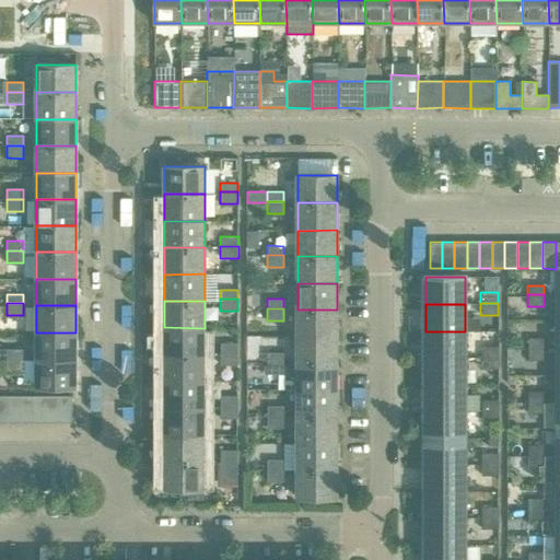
[(337,336),(337,310),(298,310),(298,336),(337,336)]
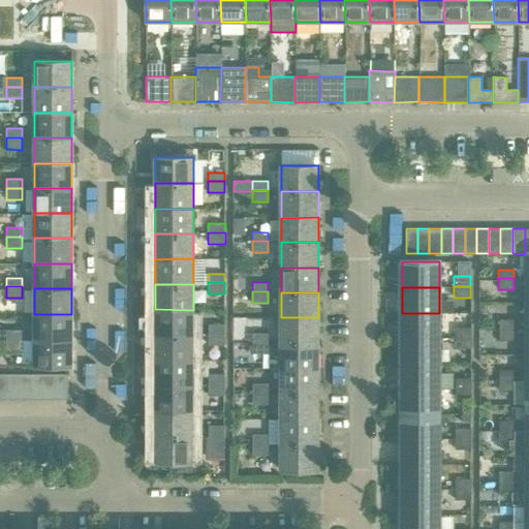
[(193,336),(193,310),(155,309),(155,335),(193,336)]
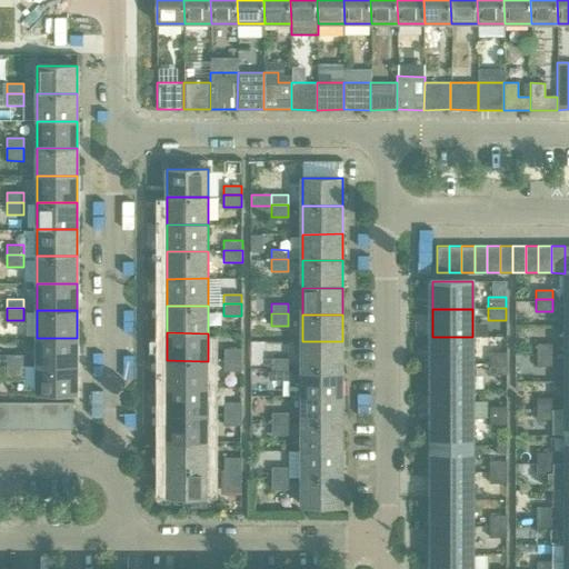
[(472,363),(472,337),(432,337),(432,363),(472,363)]
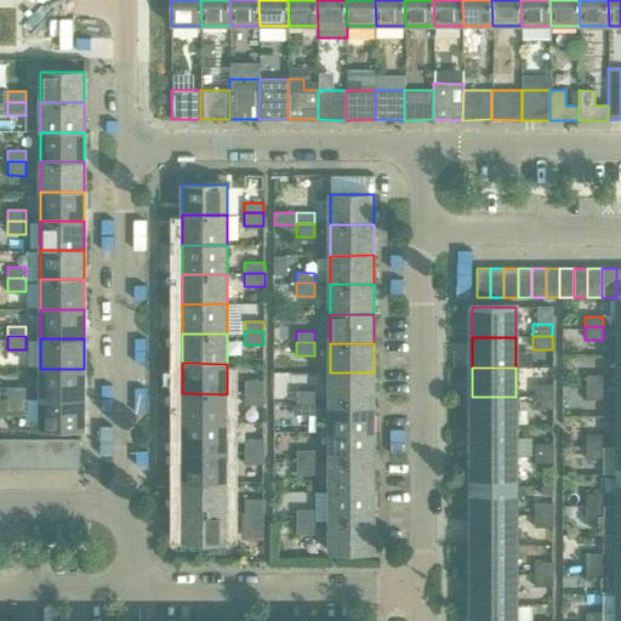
[(84,398),(84,369),(40,369),(40,398),(84,398)]
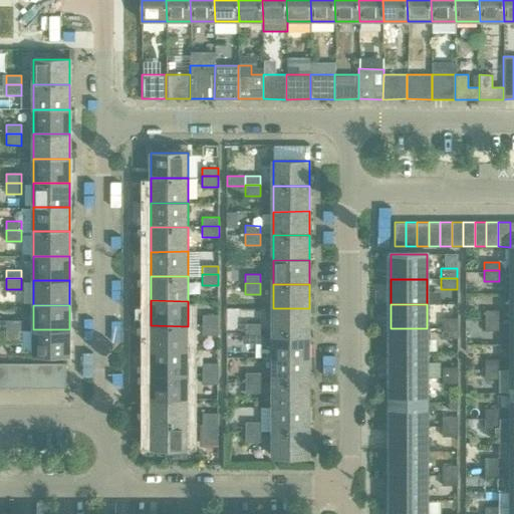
[(309,333),(309,308),(273,308),(273,333),(309,333)]
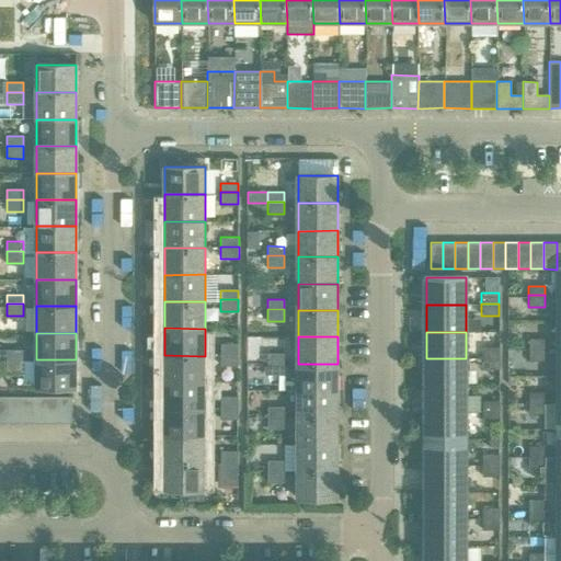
[(545,348),(545,340),(528,340),(528,348),(545,348)]
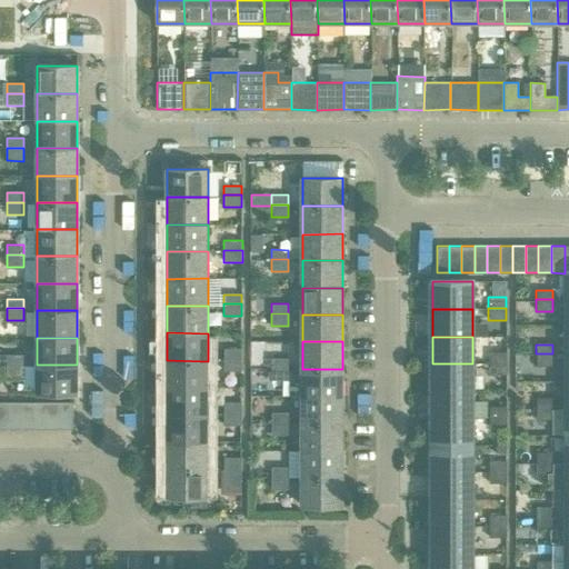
[(241,359),(241,349),(223,349),(223,359),(241,359)]
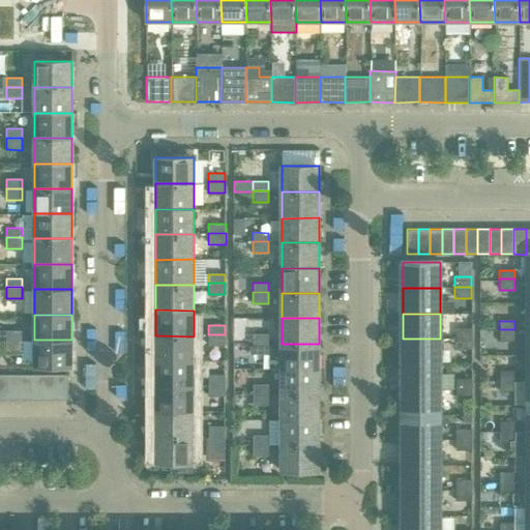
[(471,336),(471,328),(454,328),(454,336),(471,336)]
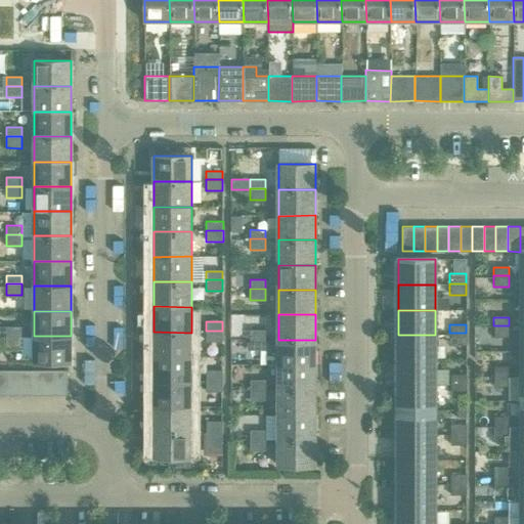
[(22,335),(22,325),(6,325),(6,335),(22,335)]
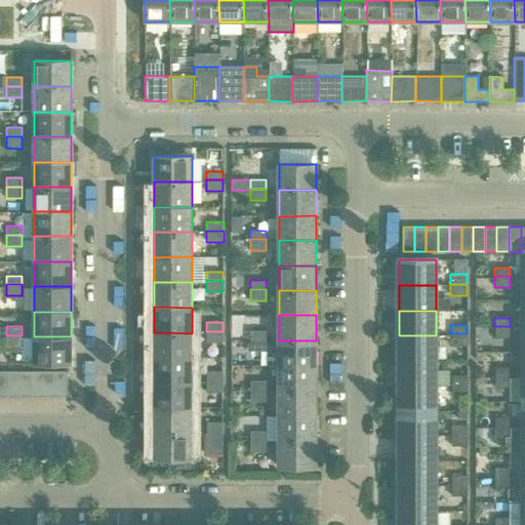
[(510,337),(510,327),(510,326),(494,326),(494,337),(510,337)]
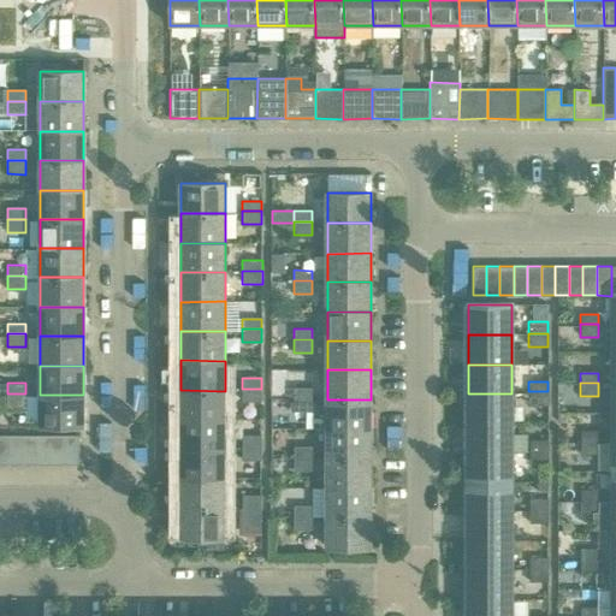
[(313,398),(313,388),(294,388),(294,398),(313,398)]
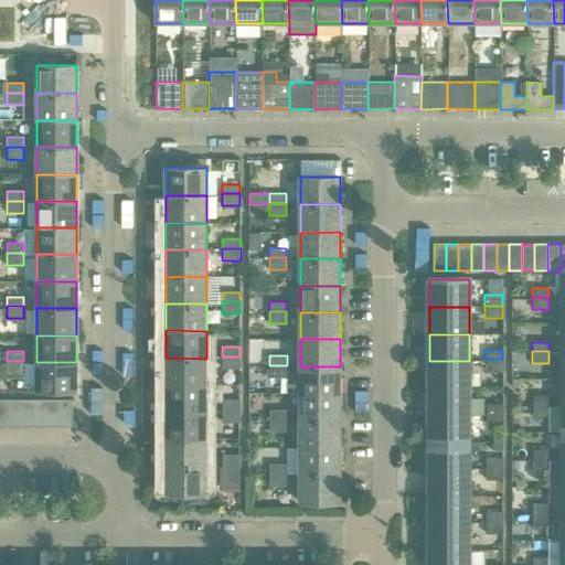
[(240,369),(240,358),(240,356),(222,356),(222,369),(240,369)]
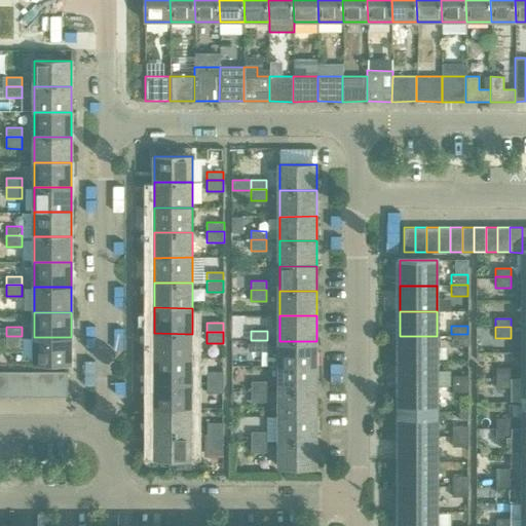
[(192,358),(192,334),(154,333),(154,358),(192,358)]
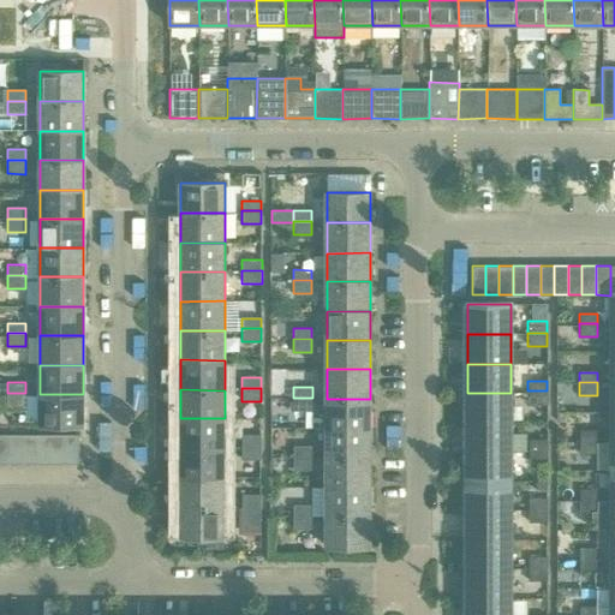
[(547,404),(547,393),(547,390),(527,390),(527,404),(547,404)]
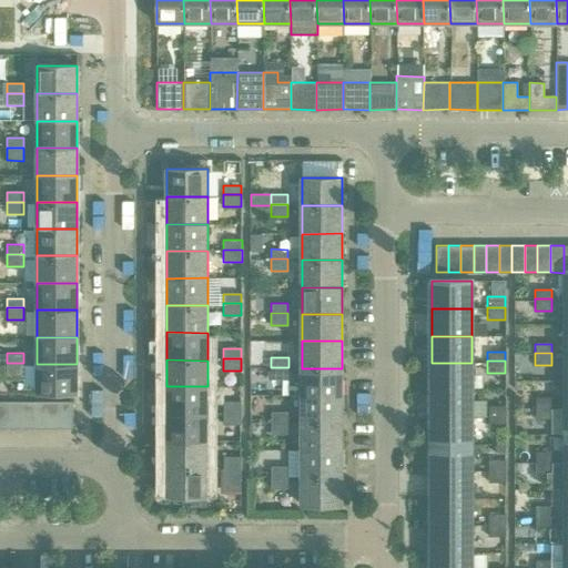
[(23,375),(23,364),(23,363),(7,363),(7,375),(23,375)]
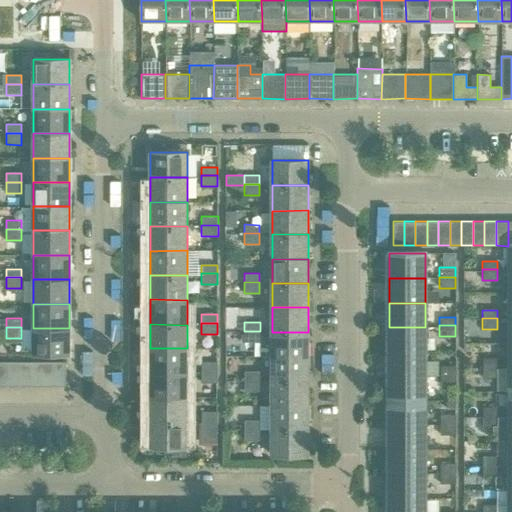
[(425,352),(425,327),(389,327),(389,352),(425,352)]
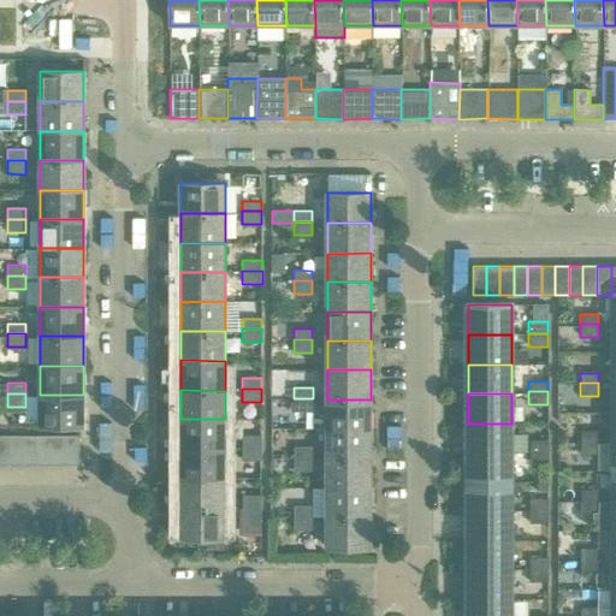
[(83,426),(83,395),(40,395),(40,426),(83,426)]
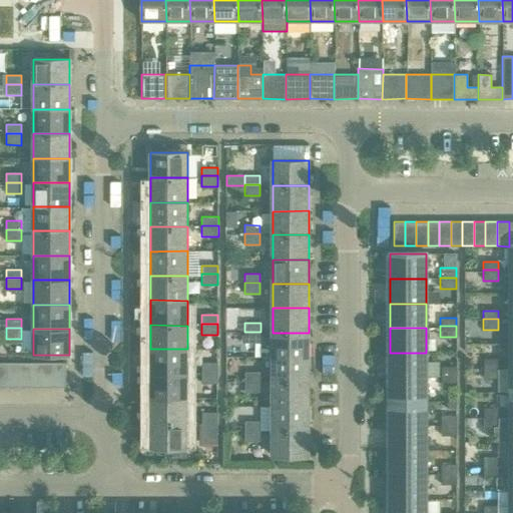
[(261,343),(261,333),(261,332),(244,332),(244,343),(261,343)]
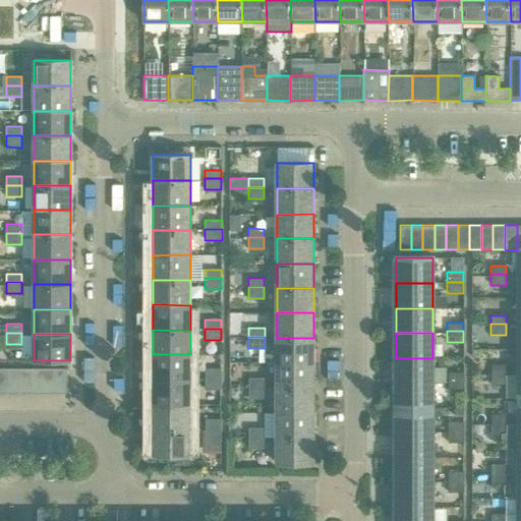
[(313,362),(313,338),(277,338),(277,363),(313,362)]
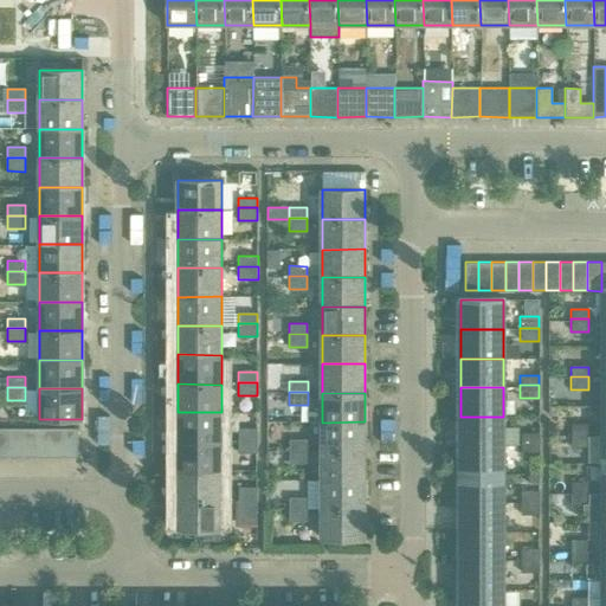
[(221,442),(221,412),(178,412),(178,442),(221,442)]
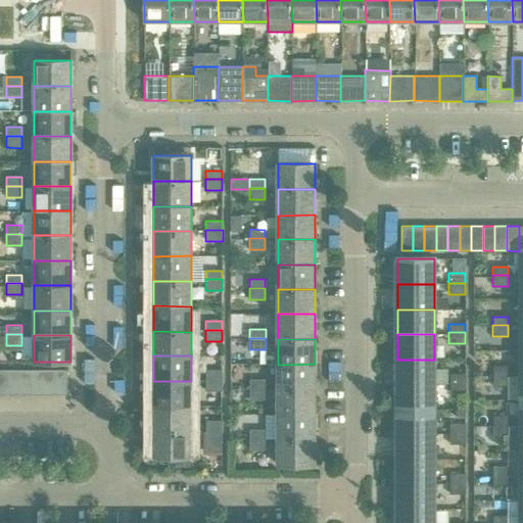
[(434,384),(434,360),(397,360),(397,384),(434,384)]
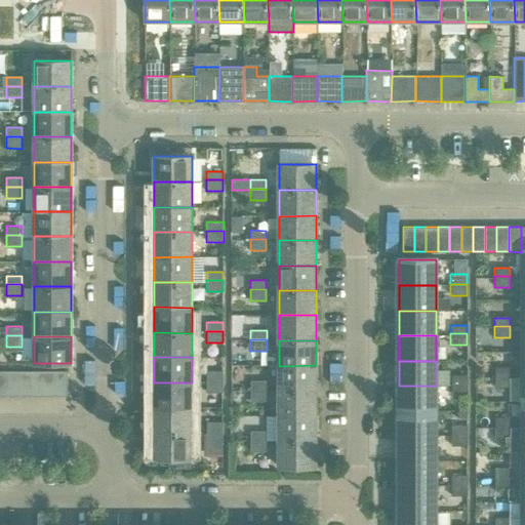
[(316,391),(316,365),(279,366),(279,391),(316,391)]
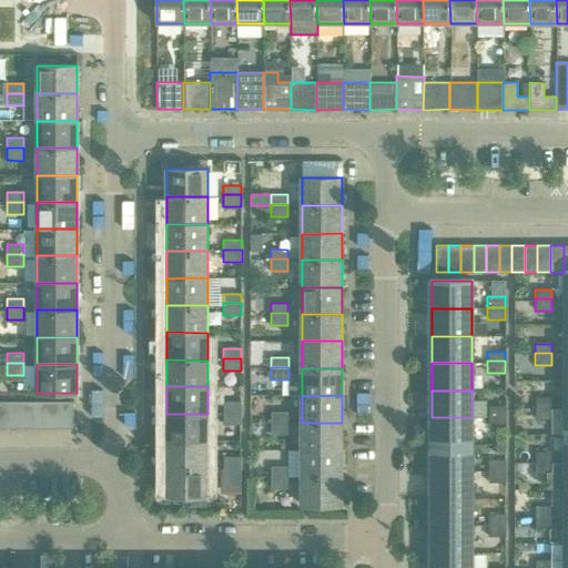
[(551,407),(551,397),(535,397),(535,407),(551,407)]
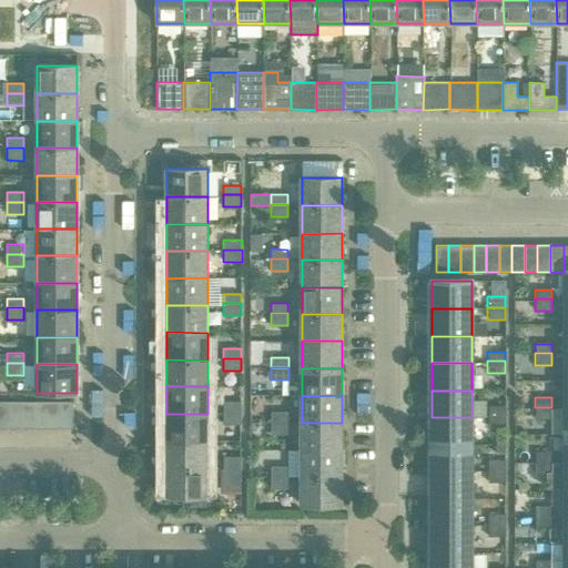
[(0,427),(9,428),(9,401),(0,401),(0,427)]
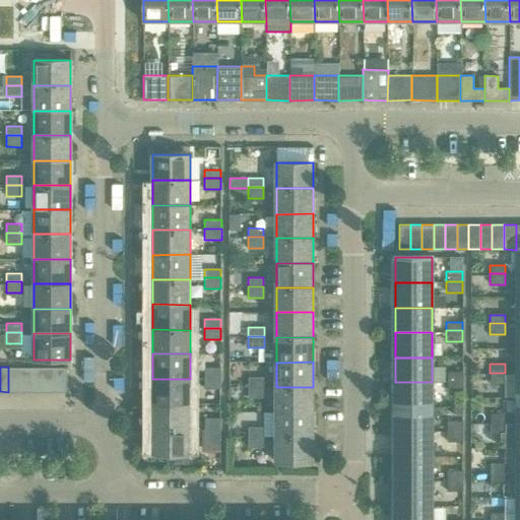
[(19,392),(19,367),(8,367),(8,392),(19,392)]
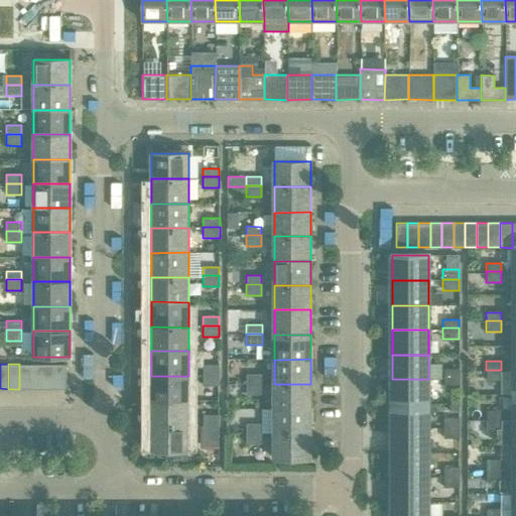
[(30,389),(30,364),(19,364),(19,389),(30,389)]
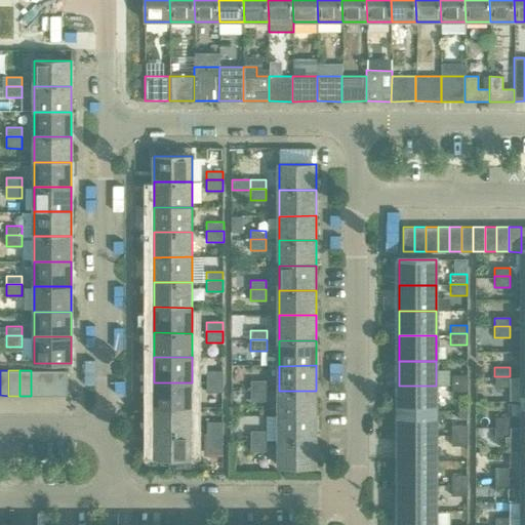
[(42,396),(42,370),(31,370),(31,396),(42,396)]
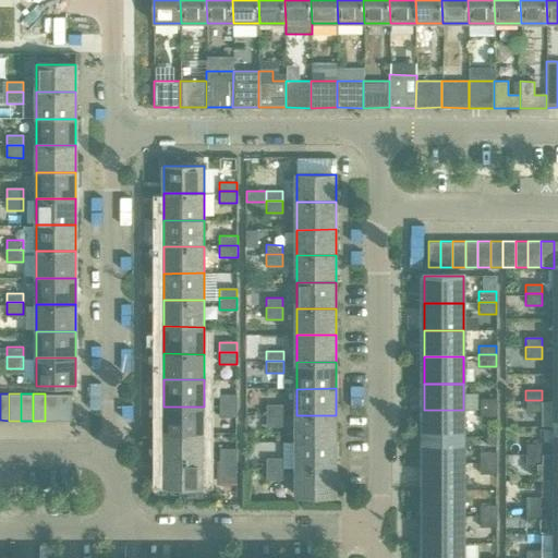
[(59,421),(59,393),(45,393),(45,421),(59,421)]
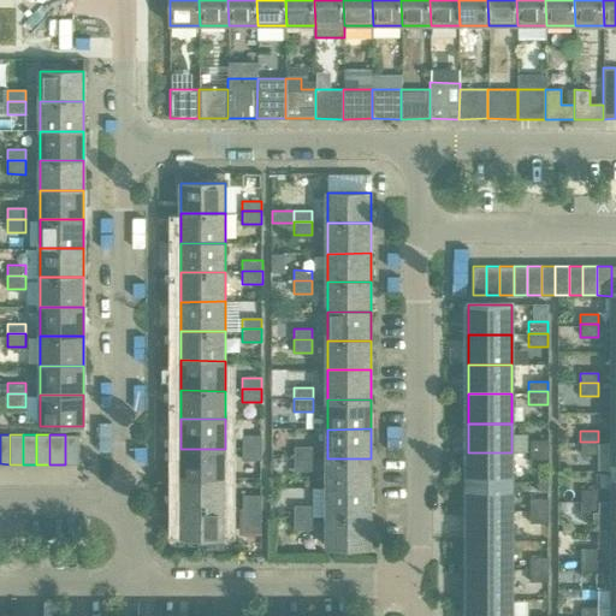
[(78,465),(78,434),(65,434),(65,465),(78,465)]
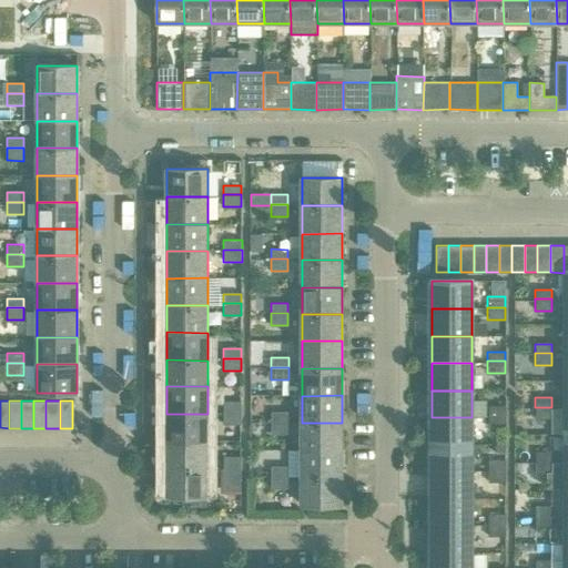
[(242,412),(242,403),(224,403),(224,412),(242,412)]
